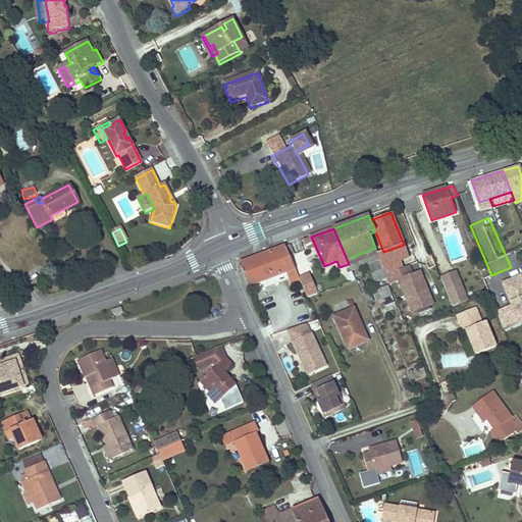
[(383,252),(378,254),(379,257),(380,260),(386,275),(388,281),(400,277),(398,272),(412,267),(404,245),(383,252)]
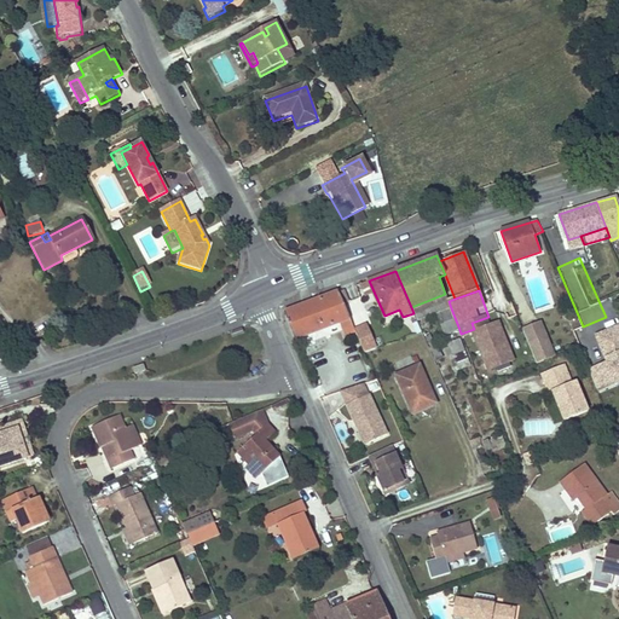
[(339,291),(284,312),(294,340),(340,323),(345,335),(356,331),(354,330),(339,291)]
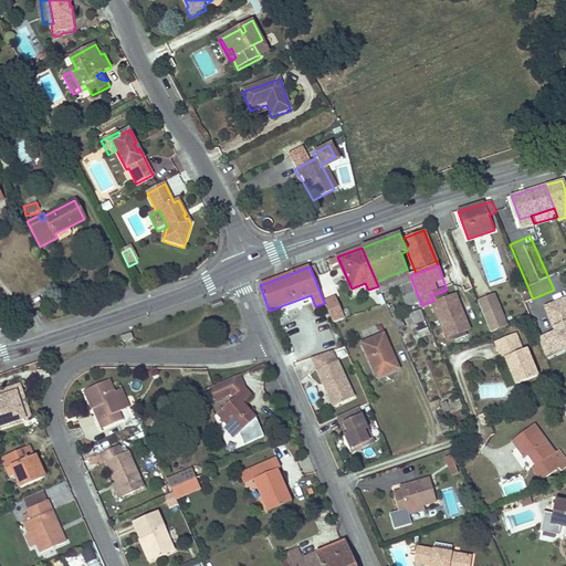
[(407,269),(376,281),(378,286),(380,291),(411,279),(410,275),(407,269)]
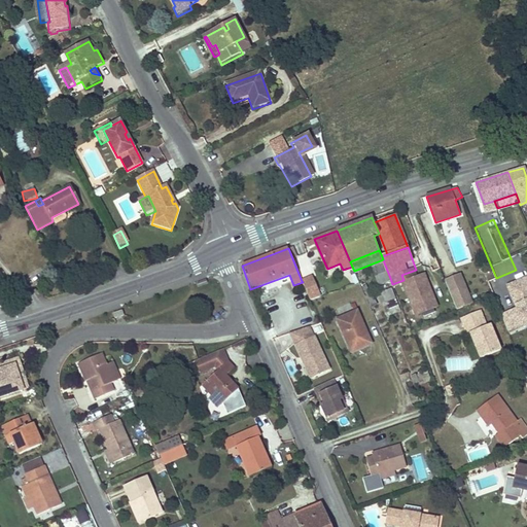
[(390,278),(384,262),(373,267),(379,283),(390,278)]
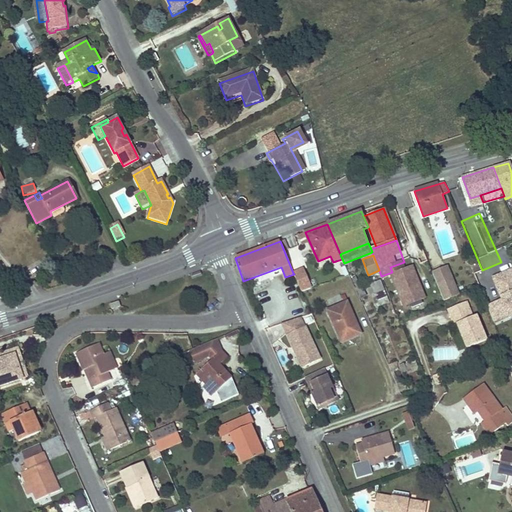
[(413,266),(391,275),(404,306),(425,297),(421,285),(415,288),(412,281),(418,279),(413,266)]
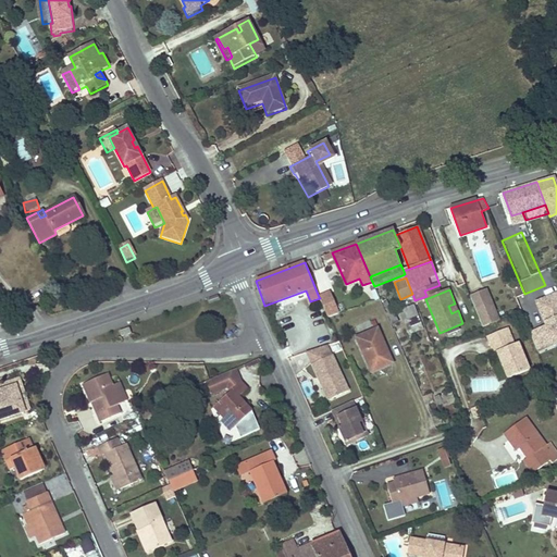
[(485,289),(470,296),(483,326),(498,321),(485,289)]
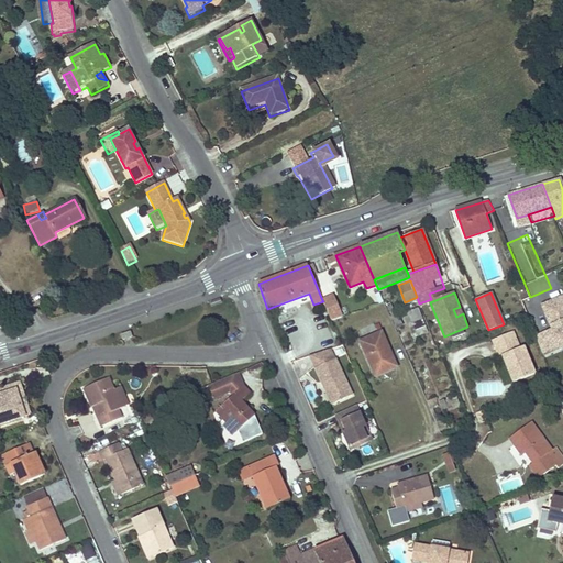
[(322,300),(323,301),(331,320),(342,317),(332,296),(322,300)]
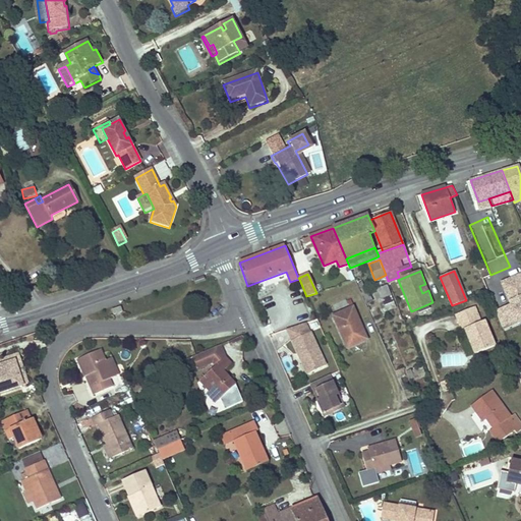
[(520,274),(502,282),(510,301),(514,300),(516,303),(496,311),(503,329),(520,321),(520,274)]
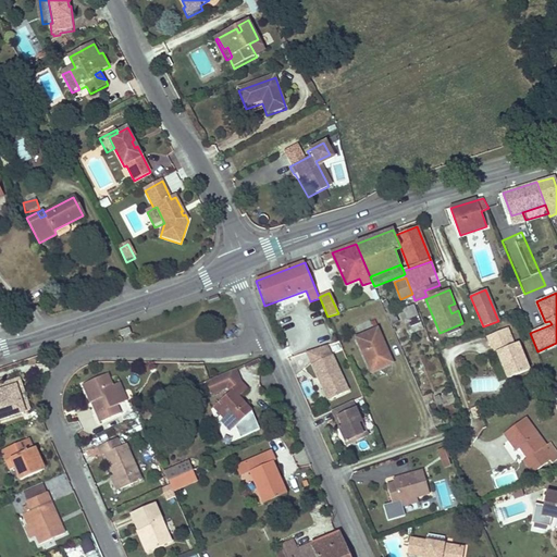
[(458,310),(455,304),(448,306),(452,313),(458,310)]
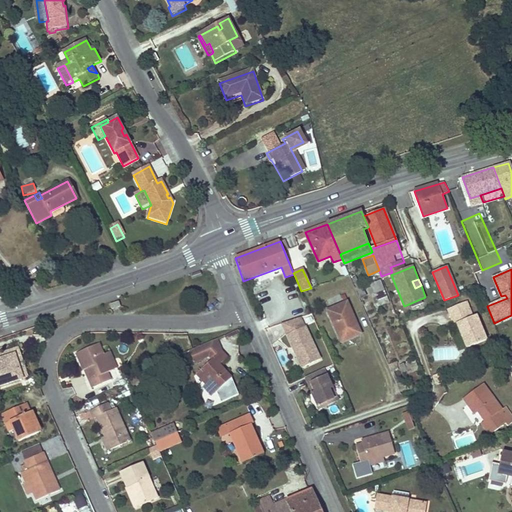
[(375,293),(378,299),(386,295),(380,280),(372,284),(375,293)]
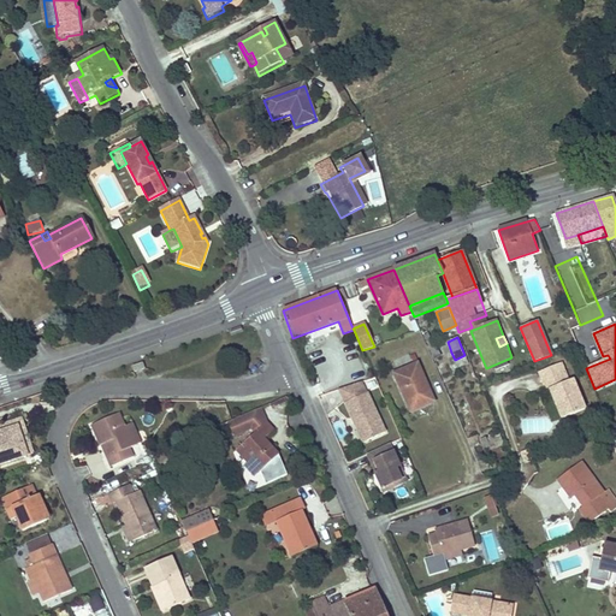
[(451,353),(448,342),(442,343),(446,355),(451,353)]
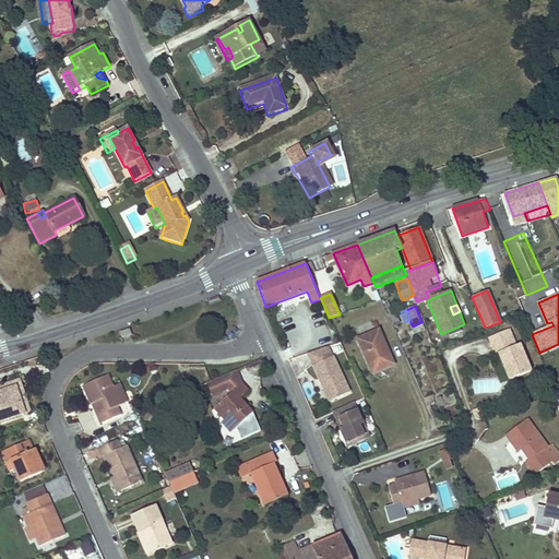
[(400,323),(394,311),(392,312),(389,313),(387,314),(392,326),(400,323)]
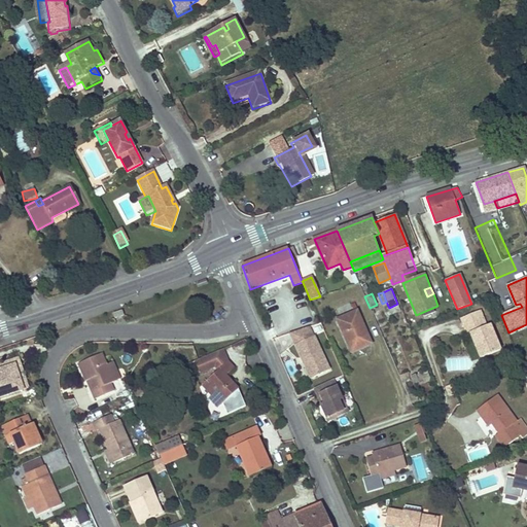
[(397,304),(389,308),(391,313),(399,310),(397,304)]
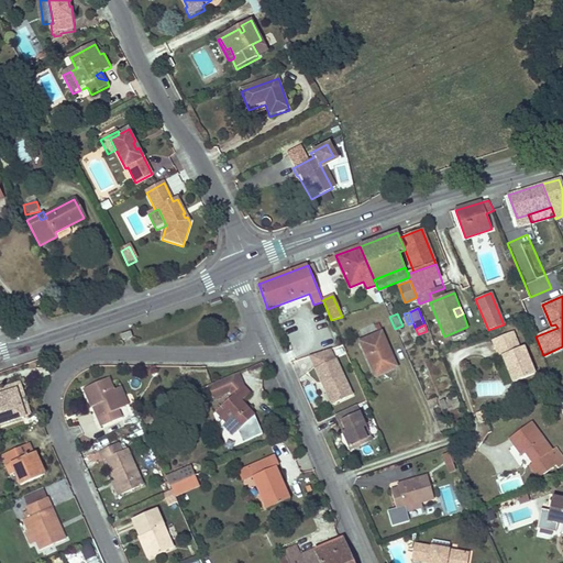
[(514,332),(493,341),(496,349),(517,340),(514,332)]
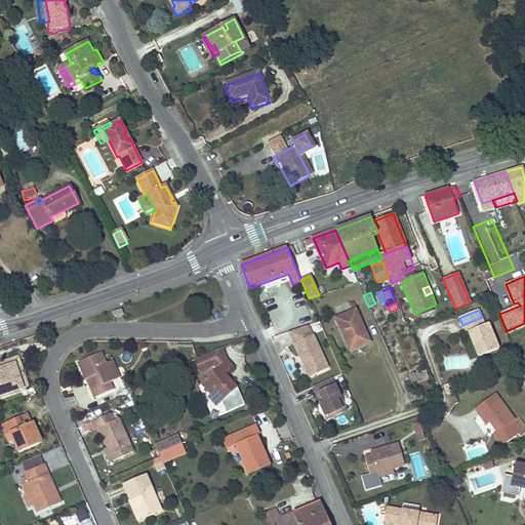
[(356,311),(335,319),(350,352),(369,342),(356,311)]
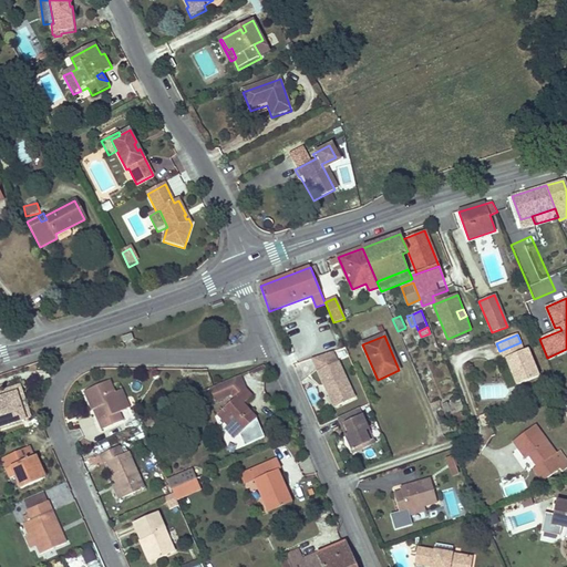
[(539,377),(527,349),(524,351),(521,342),(500,351),(503,360),(506,359),(511,370),(513,369),(514,373),(513,373),(517,385),(539,377)]
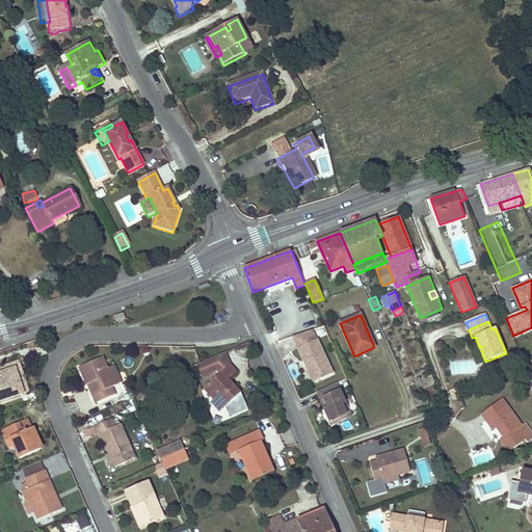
[(331,371),(314,338),(313,338),(309,329),(291,336),(306,364),(309,362),(317,378),(331,371)]
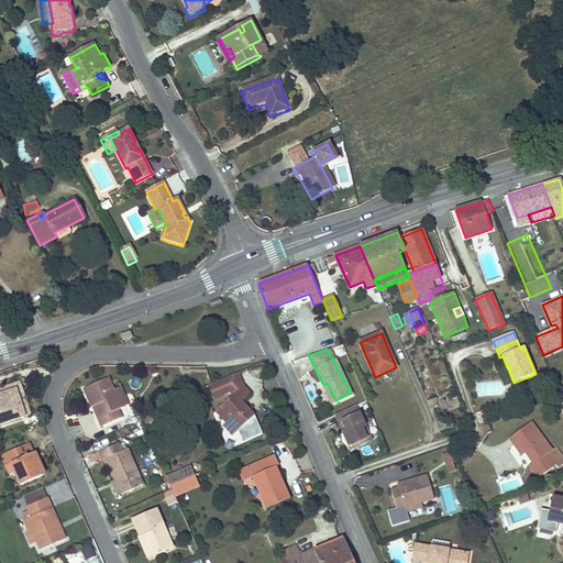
[(238,373),(224,378),(229,392),(231,396),(243,386),(238,373)]
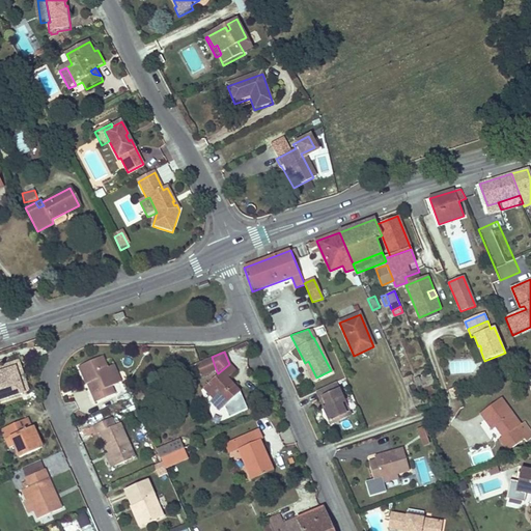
[(102,356),(79,366),(86,384),(89,383),(94,394),(91,395),(94,402),(115,394),(112,386),(114,385),(107,367),(102,356)]
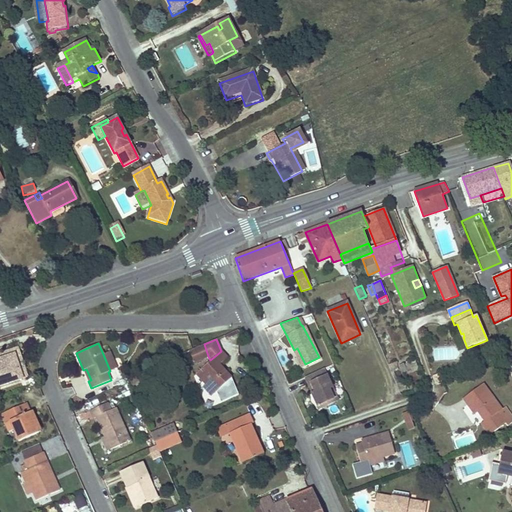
[(204,344),(190,350),(195,361),(208,356),(204,344)]
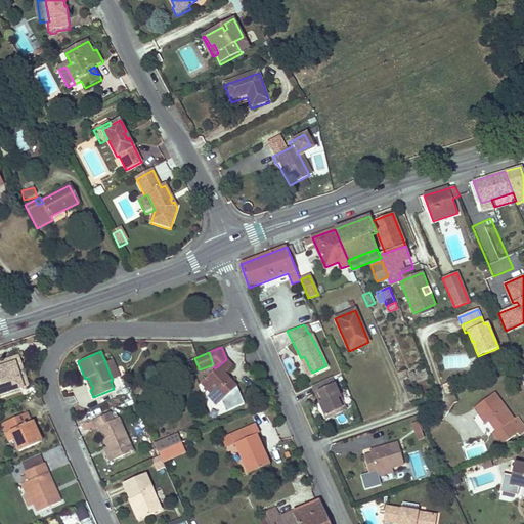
[(0,367),(15,363),(23,388),(28,387),(18,356),(0,361),(0,367)]
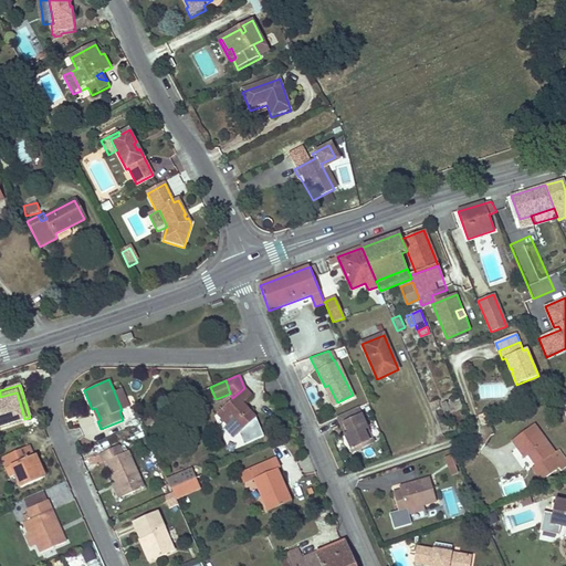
[(334,405),(337,402),(328,385),(325,387),(334,405)]
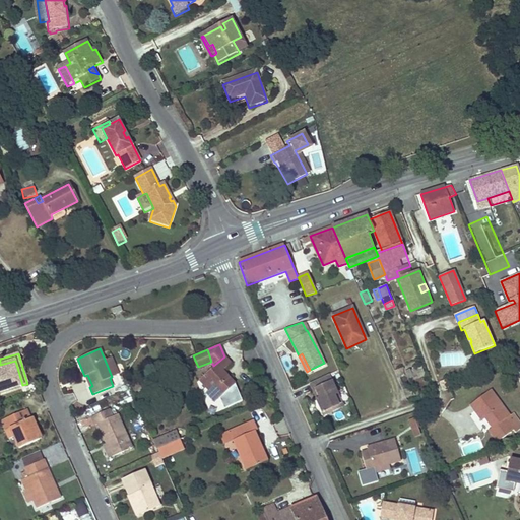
[(111,356),(105,360),(112,377),(119,374),(111,356)]
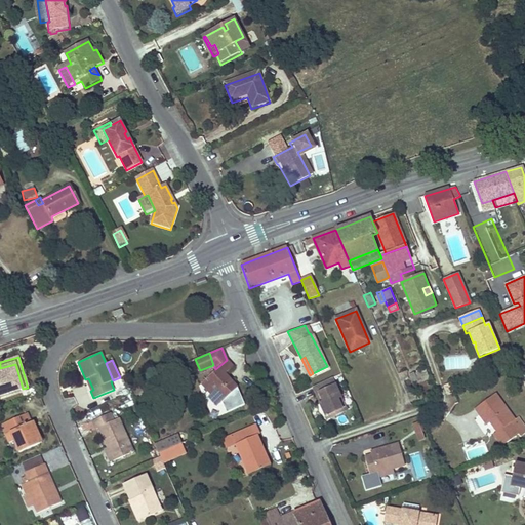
[(201,382),(211,395),(213,393),(221,402),(237,388),(225,374),(233,366),(227,360),(215,369),(201,382)]
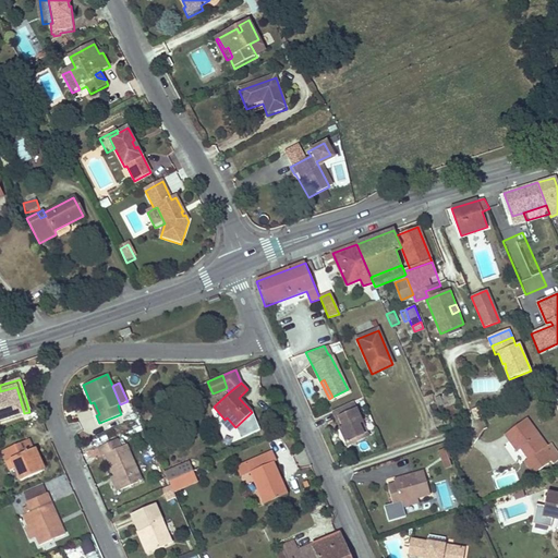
[(0,391),(0,420),(24,413),(16,387),(0,391)]
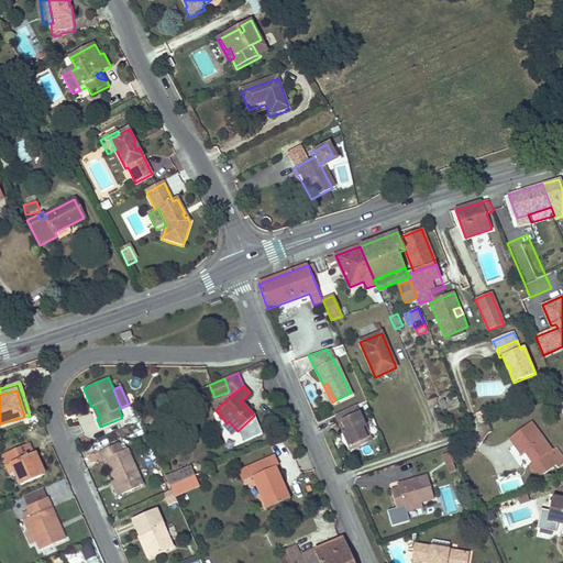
[(460,406),(456,396),(439,403),(442,411),(448,409),(449,410),(460,406)]
